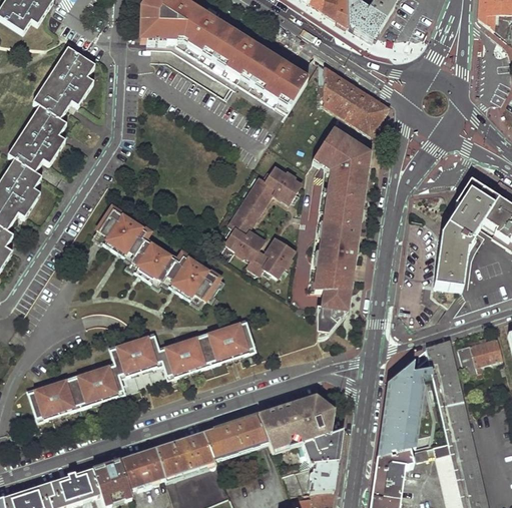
[(4,0),(0,6),(0,13),(24,30),(32,18),(38,22),(53,0),(4,0)]
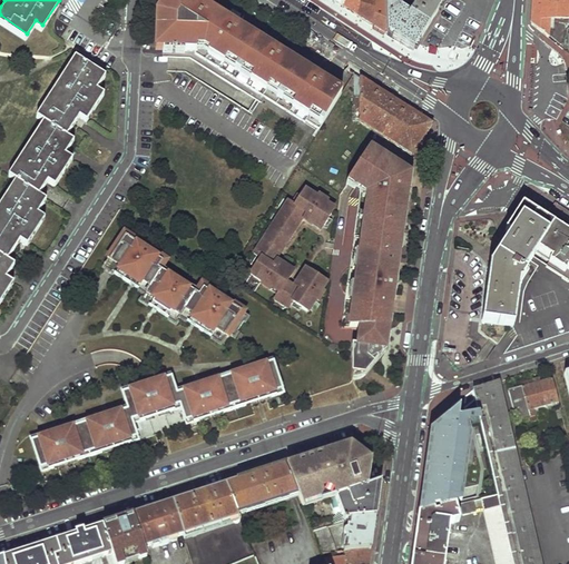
[(173,0),(167,10),(160,7),(160,8),(158,45),(198,47),(198,49),(262,97),(307,118),(308,116),(322,125),(342,94),(327,85),(313,76),(285,58),(271,48),(243,30),(229,21),(215,12),(202,3),(196,0),(173,0)]
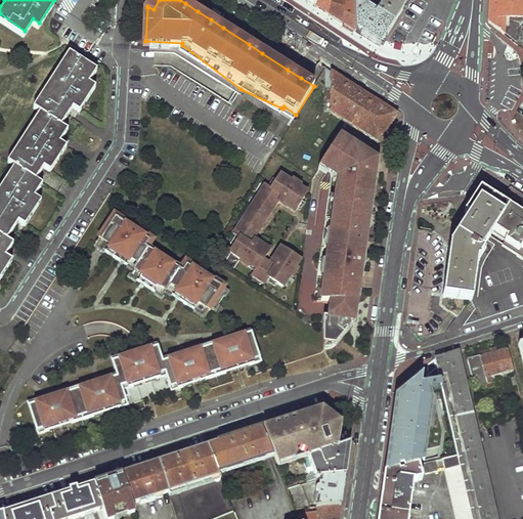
[(151,0),(147,6),(154,9),(159,0),(151,0)]
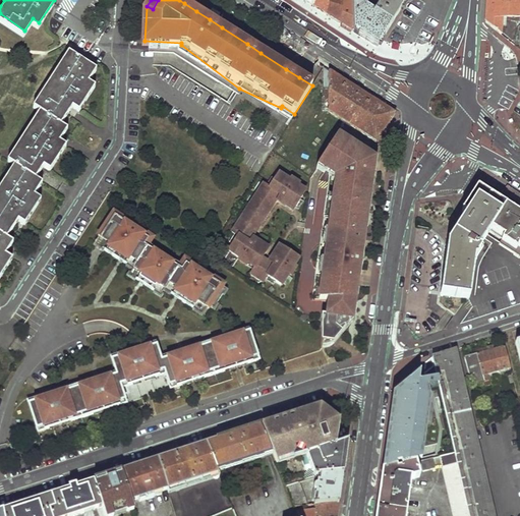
[(315,0),(321,4),(329,9),(329,0),(315,0)]
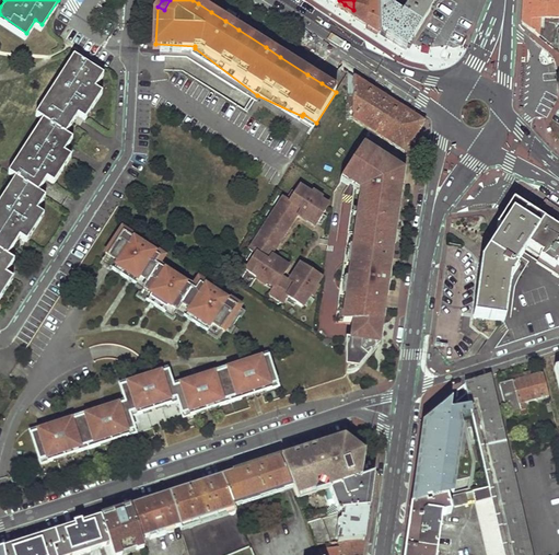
[(353,0),(353,10),(361,14),(368,19),(367,0),(353,0)]
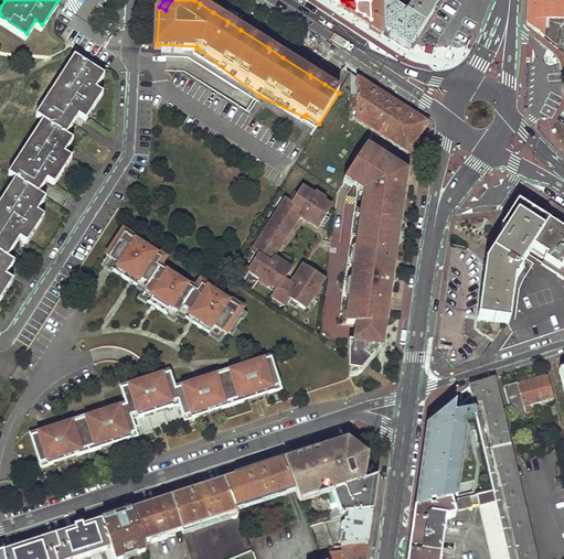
[(370,0),(371,19),(379,23),(383,27),(384,28),(381,0),(370,0)]
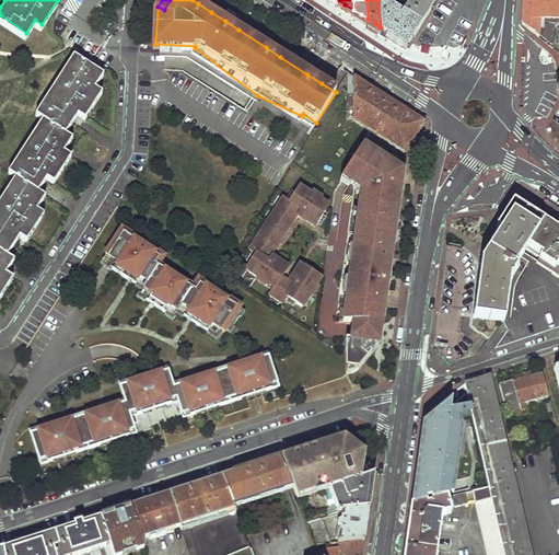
[(377,0),(381,27),(392,34),(406,44),(428,10),(415,0),(405,0),(399,9),(386,0),(377,0)]
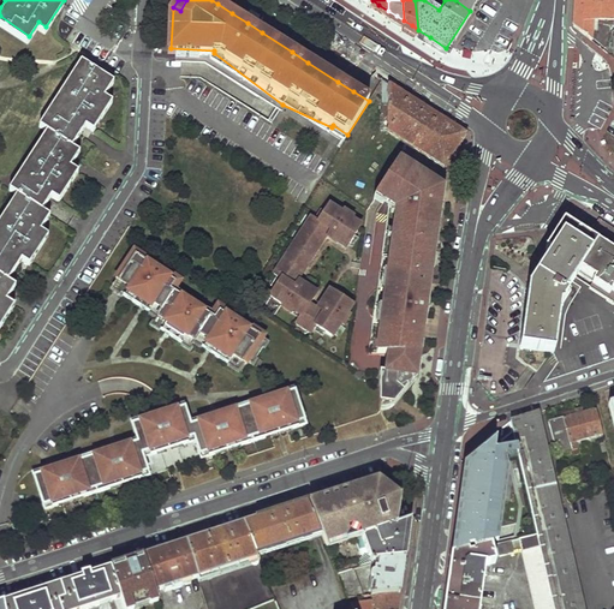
[(455,0),(470,11),(476,0),(455,0)]
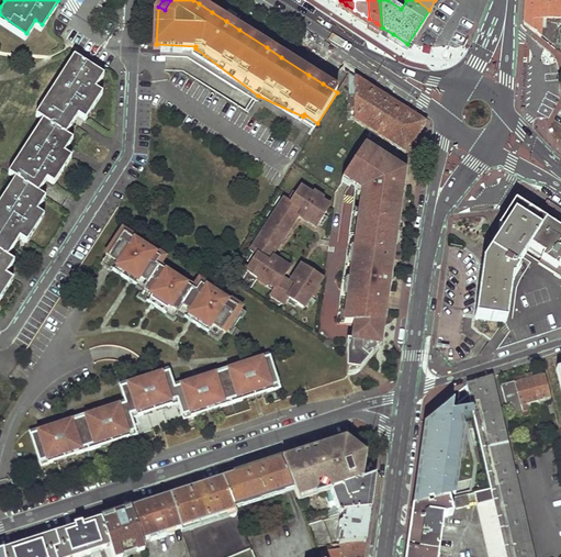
[(527,0),(525,18),(541,31),(543,13),(560,13),(560,0),(527,0)]
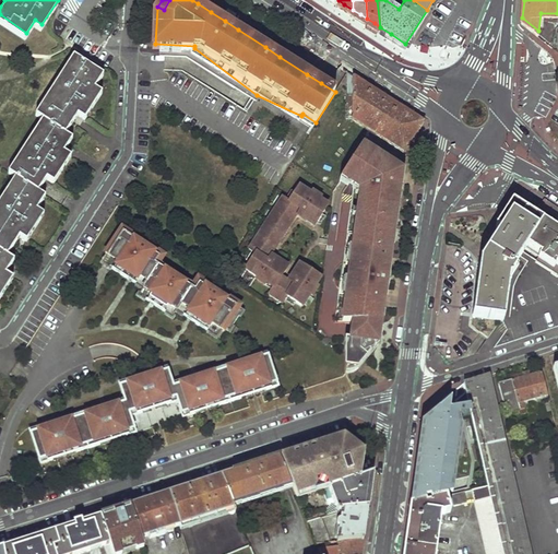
[(213,8),(211,12),(225,21),(227,16),(213,8)]
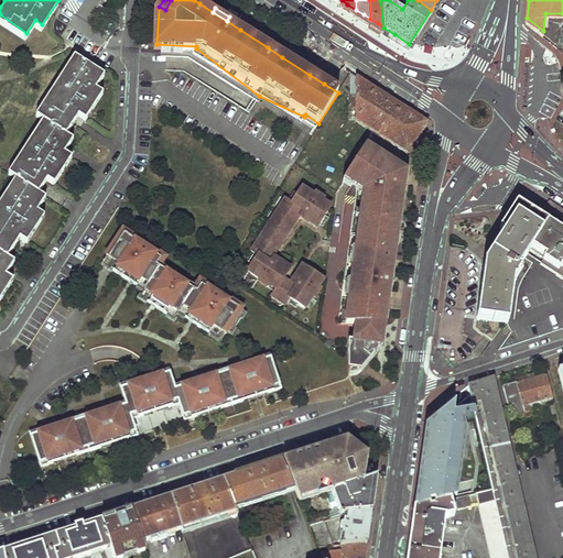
[(244,25),(240,30),(268,47),(271,44),(244,25)]
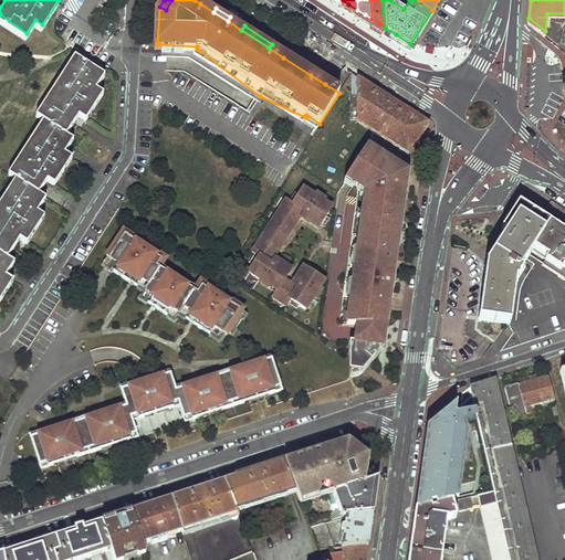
[(104,72),(75,53),(37,111),(43,115),(13,160),(9,168),(16,173),(0,196),(0,292),(12,274),(7,270),(14,256),(7,251),(20,232),(27,236),(44,210),(37,204),(50,185),(72,151),(65,147),(73,134),(66,129),(79,111),(86,114),(104,88),(96,84),(104,72)]
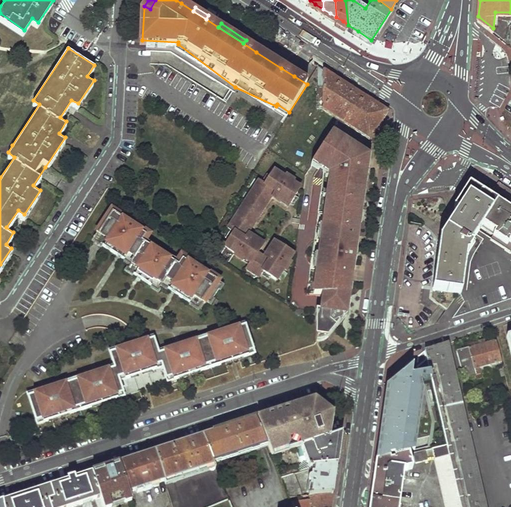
[(259,48),(256,52),(281,68),(283,64),(259,48)]
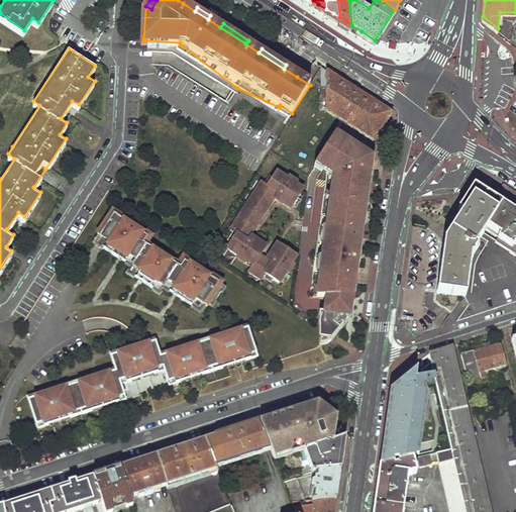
[(328,66),(326,104),(374,135),(393,107),(358,85),(328,66)]
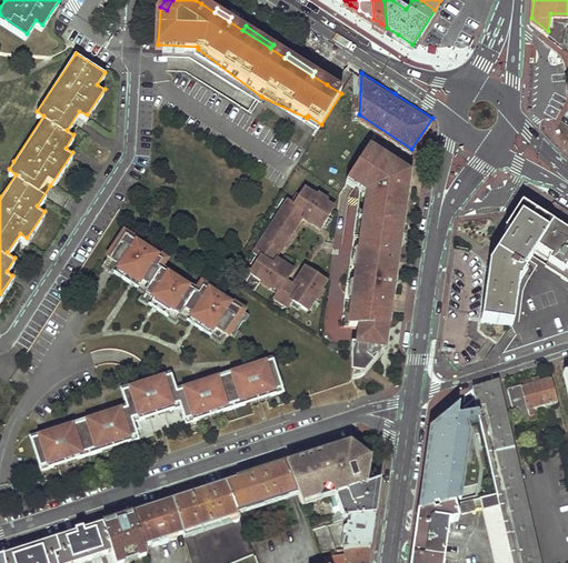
[(329,80),(327,84),(341,93),(344,89),(329,80)]
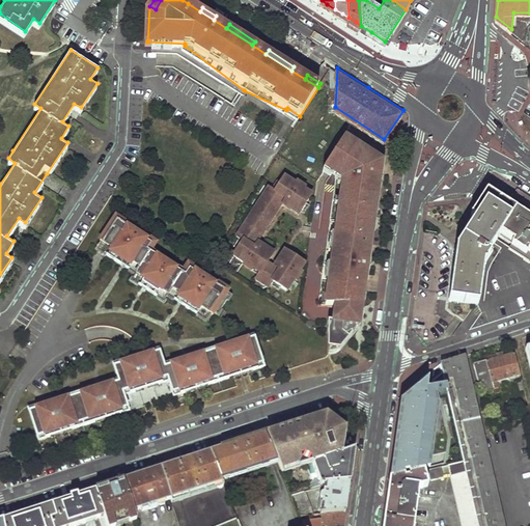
[(347,134),(329,162),(341,169),(339,173),(321,301),(338,301),(336,317),(331,317),(331,330),(331,350),(338,350),(344,348),(362,323),(368,276),(365,276),(366,268),(369,267),(370,266),(370,264),(369,261),(368,259),(369,251),(372,251),(373,238),(371,238),(375,204),(379,205),(385,159),(347,134)]
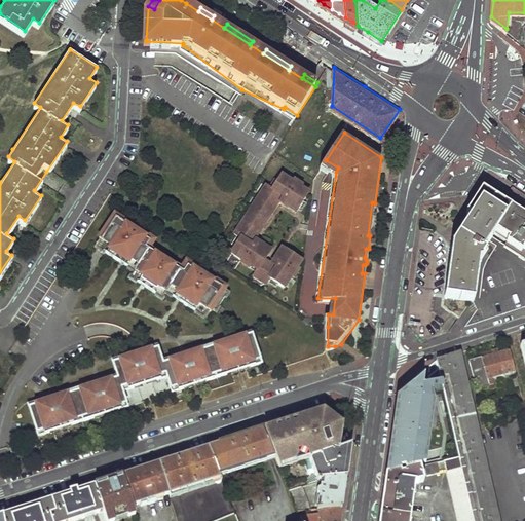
[(326,160),(324,163),(336,172),(338,168),(326,160)]
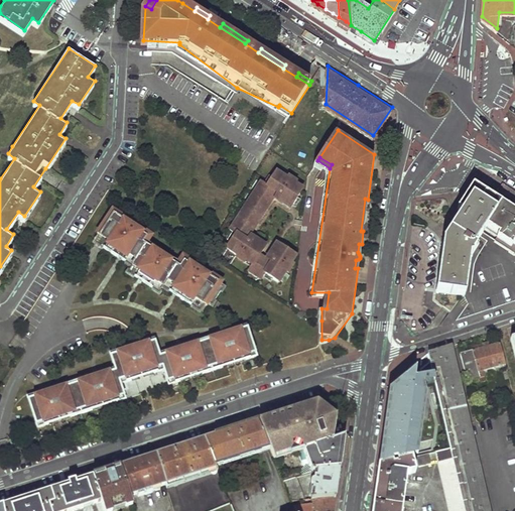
[(232,223),(238,227),(229,242),(255,258),(251,264),(263,272),(267,266),(282,275),(298,248),(281,237),(273,250),(276,251),(274,254),(269,251),(268,253),(261,249),(266,241),(254,233),(252,236),(249,234),(252,230),(249,228),(259,214),(260,215),(266,205),(265,204),(274,188),(276,190),(279,186),(282,188),(280,190),(293,199),(304,180),(277,163),(268,178),(262,174),(232,223)]
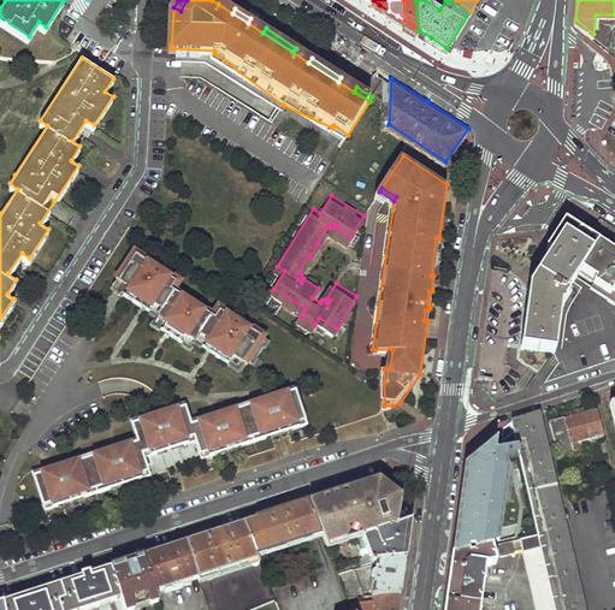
[(614,223),(599,214),(589,231),(593,235),(597,230),(605,236),(609,229),(614,231),(614,223)]
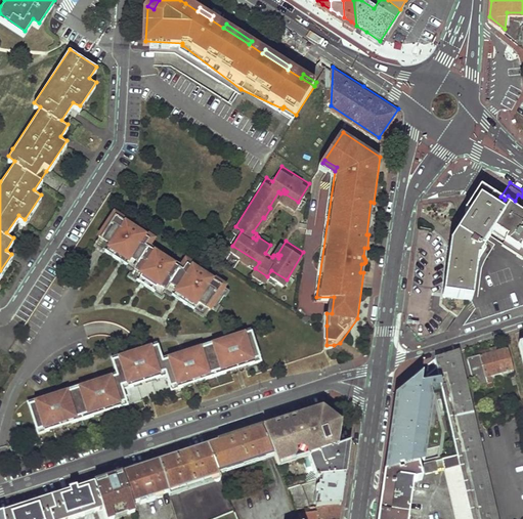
[(500,197),(485,187),(470,210),(474,213),(454,244),(446,294),(473,297),(479,257),(482,257),(482,254),(481,254),(481,252),(481,250),(484,246),(483,245),(484,242),(492,228),(509,202),(505,200),(500,197)]
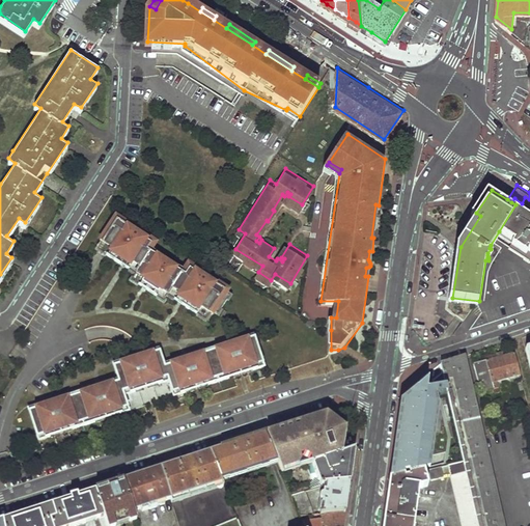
[(514,198),(511,202),(515,204),(499,231),(512,241),(510,245),(529,256),(529,199),(525,197),(522,203),(514,198)]
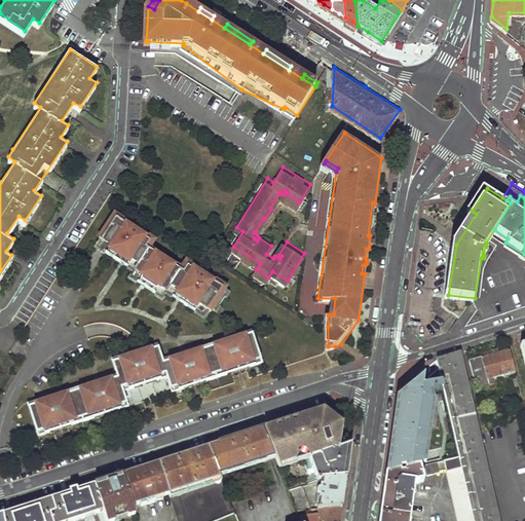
[(135,219),(115,206),(100,230),(112,237),(108,245),(127,257),(132,251),(140,256),(135,263),(130,268),(162,290),(166,284),(171,276),(179,283),(175,289),(194,301),(198,295),(211,303),(213,299),(224,283),(226,278),(207,266),(207,267),(201,263),(202,263),(187,253),(183,259),(170,250),(170,251),(164,248),(164,247),(152,238),(156,232),(140,222),(140,223),(135,219)]
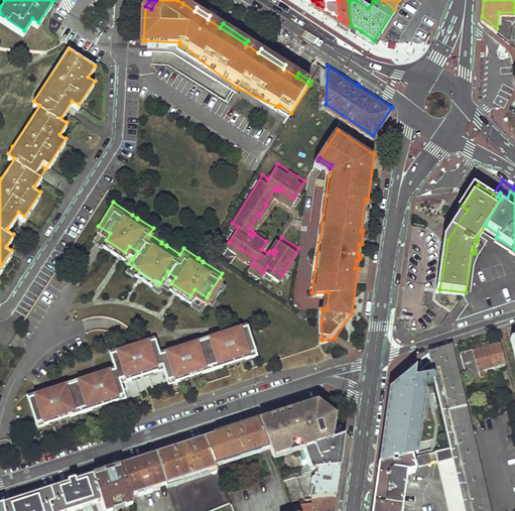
[(110,233),(98,226),(94,232),(106,240),(110,233)]
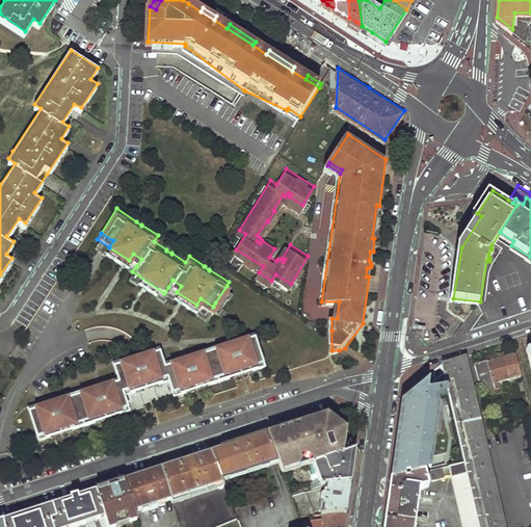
[(133,254),(129,260),(136,266),(141,259),(133,254)]
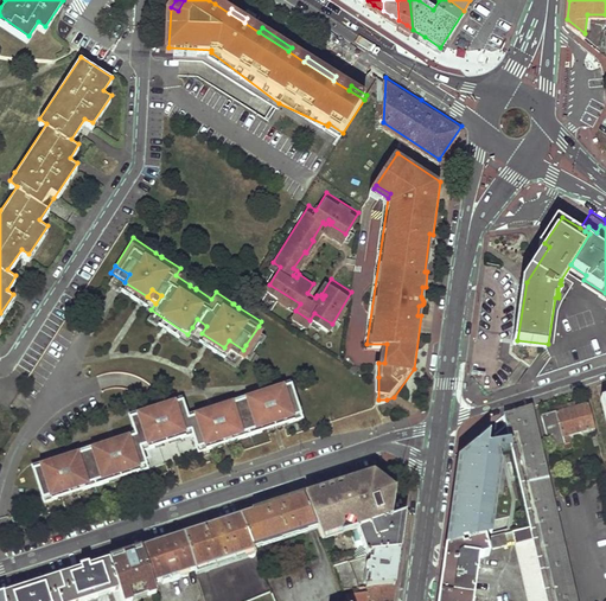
[(192,327),(202,333),(206,326),(197,319),(192,327)]
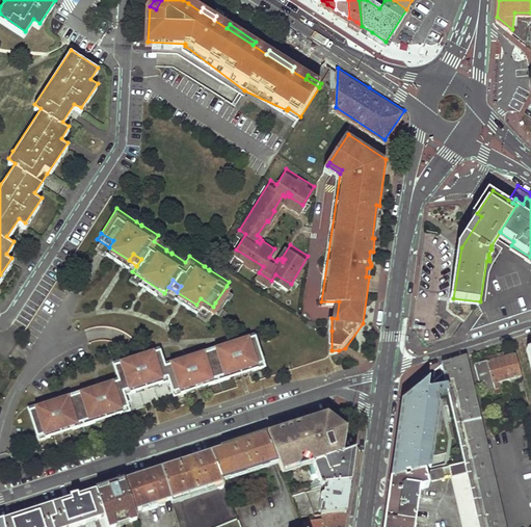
[(231,288),(227,286),(215,302),(219,306),(231,288)]
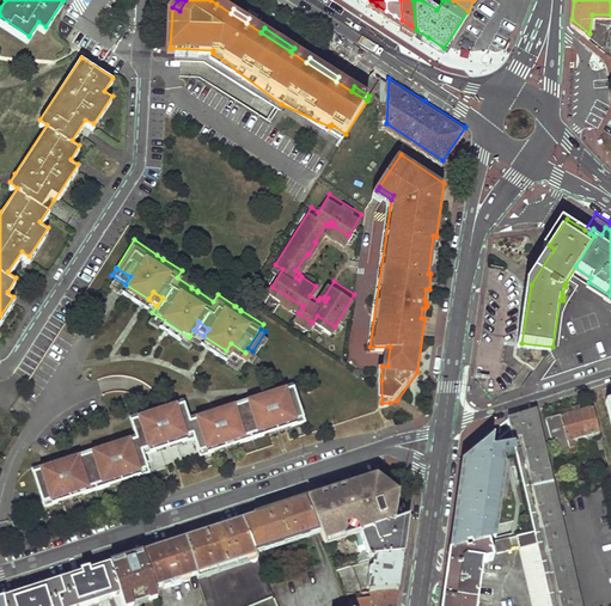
[(240,360),(245,353),(231,343),(226,350),(240,360)]
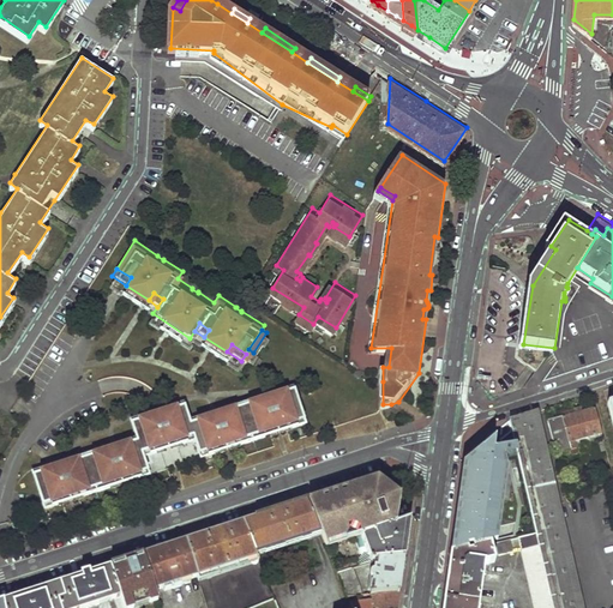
[(242,398),(254,435),(272,429),(269,421),(284,416),(288,425),(306,419),(294,381),(242,398)]
